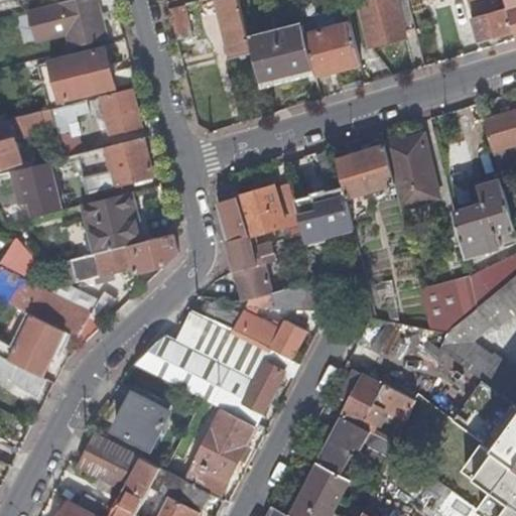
[(99,13),(117,8),(115,0),(70,0),(35,9),(43,41),(68,35),(71,46),(106,38),(99,13)]
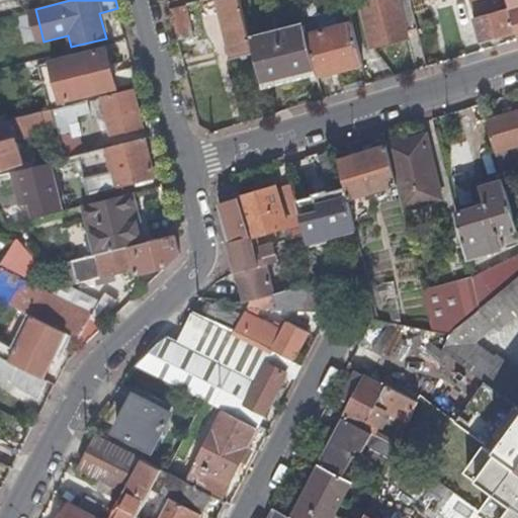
[(217,0),(231,57),(253,52),(250,38),(240,0),(217,0)]
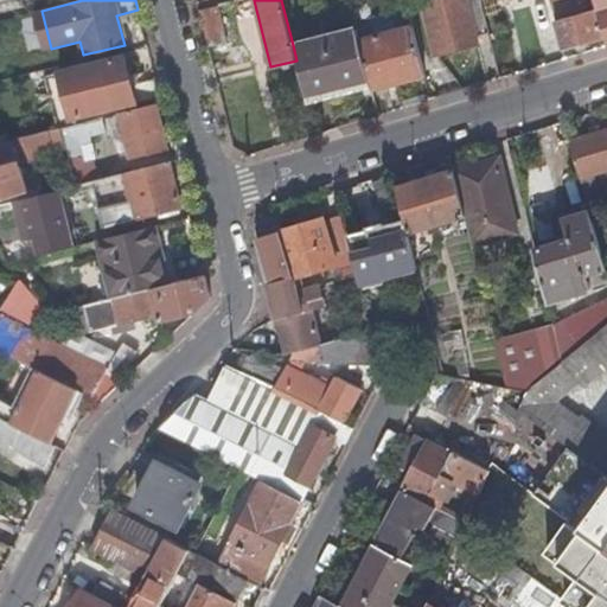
[(489,36),(479,0),(443,0),(423,5),(435,55),(478,44),(477,38),(489,36)]
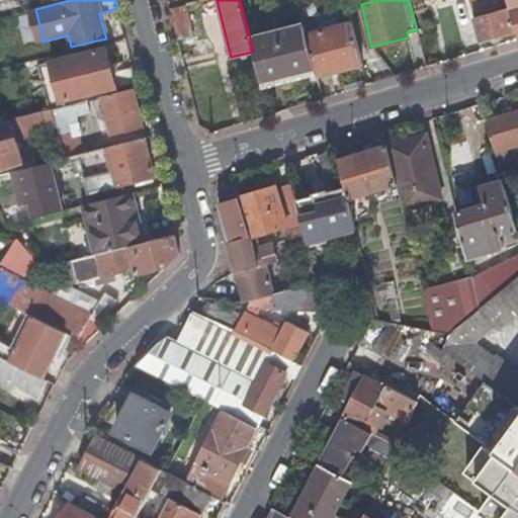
[(498,0),(468,0),(480,40),(515,30),(517,38),(517,0),(507,0),(510,9),(502,11),(498,0)]
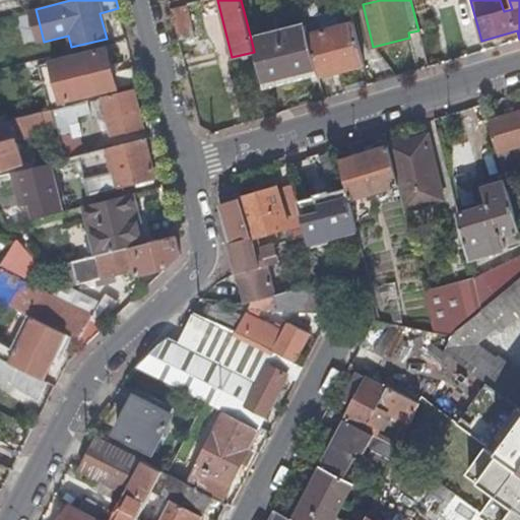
[(170,8),(178,38),(191,35),(183,5),(170,8)]
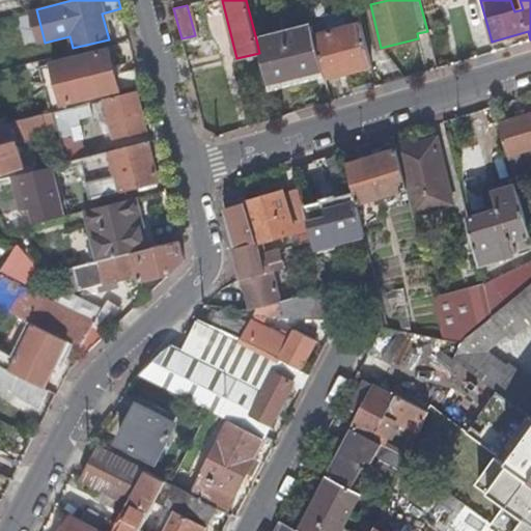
[(324,78),(371,66),(360,24),(313,34),(323,72),(324,78)]
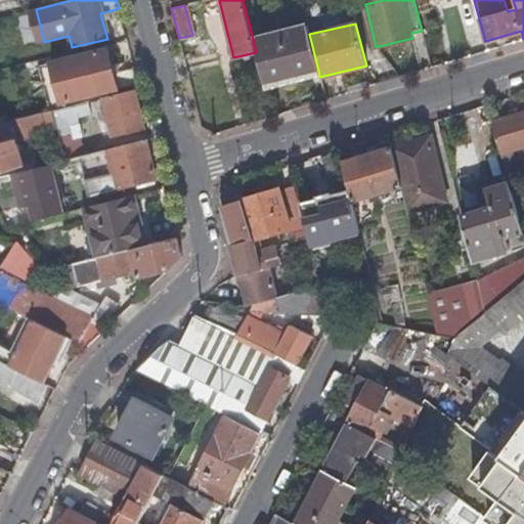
[(318,71),(309,34),(307,25),(253,39),(256,52),(264,84),(318,71)]
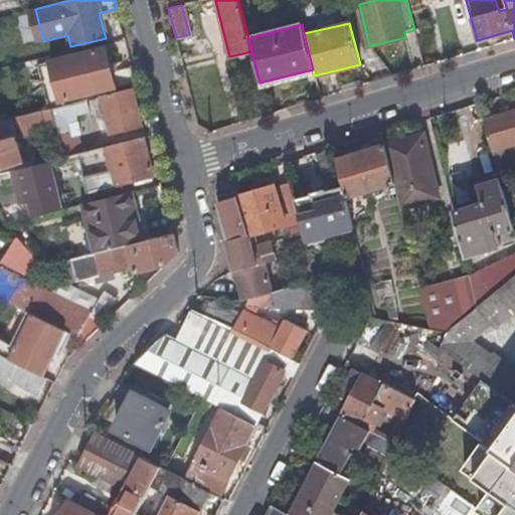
[(57,101),(136,82),(132,67),(112,72),(106,48),(48,61),(57,101)]
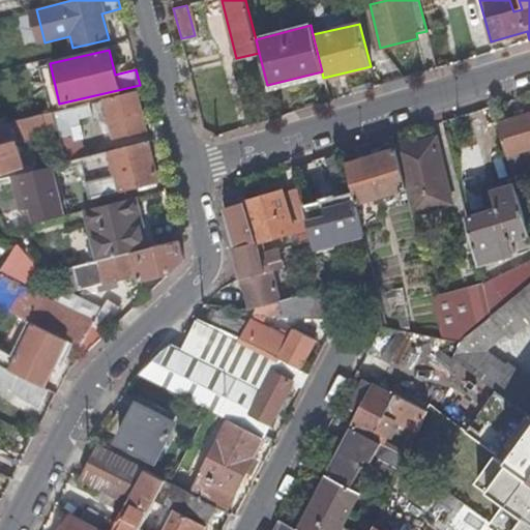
[(144,131),(135,91),(105,98),(106,107),(114,139),(144,131)]
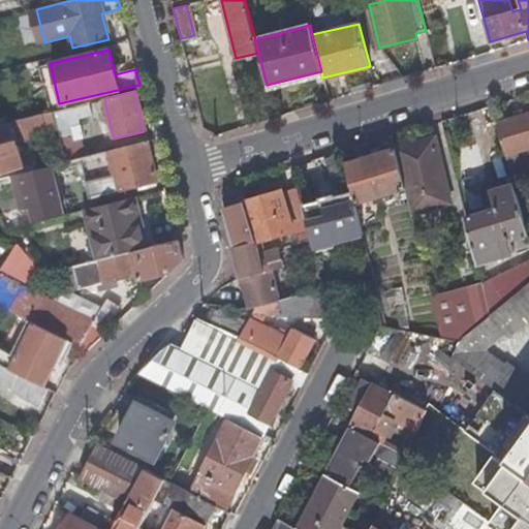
[(105,106),(104,98),(74,105),(76,114),(105,106)]
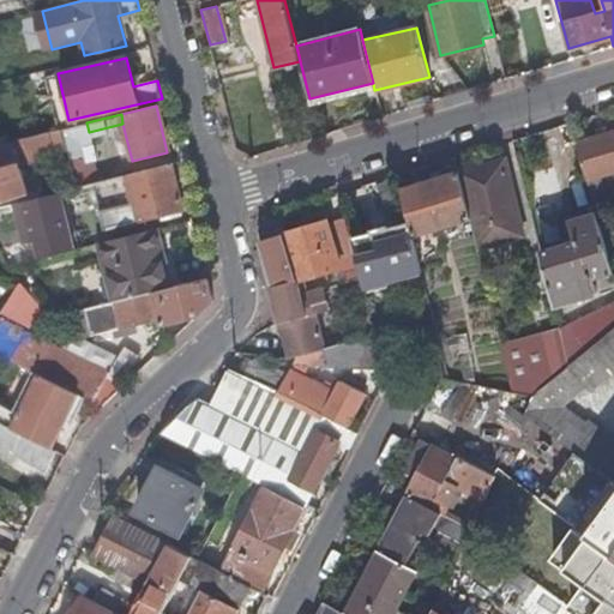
[(53,154),(65,151),(60,130),(0,144),(0,167),(7,166),(54,155),(53,154)]
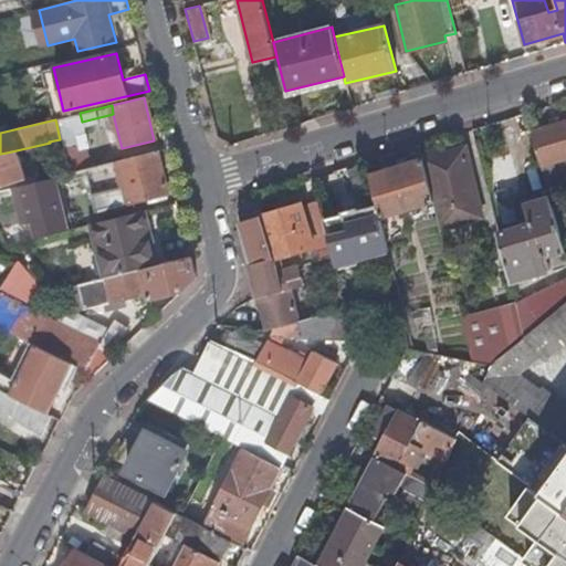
[(565,122),(532,133),(542,166),(565,159),(565,122)]
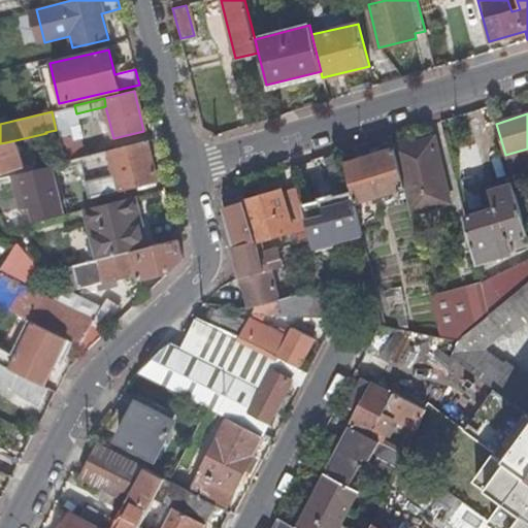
[(405,189),(410,213),(452,203),(443,168),(433,136),(395,149),(397,158),(405,189)]
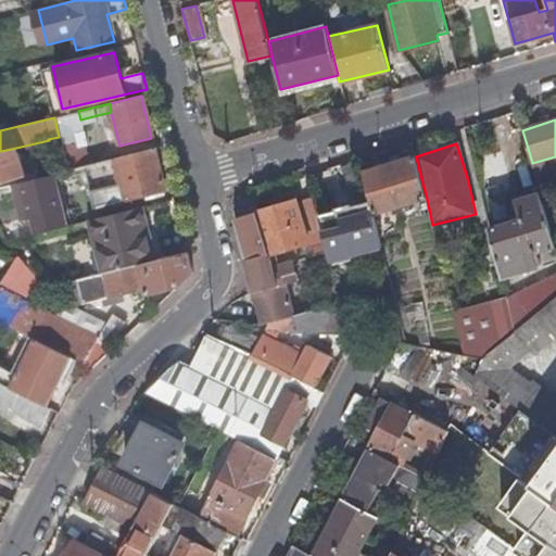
[(164,191),(154,149),(114,159),(118,179),(124,201),(164,191)]
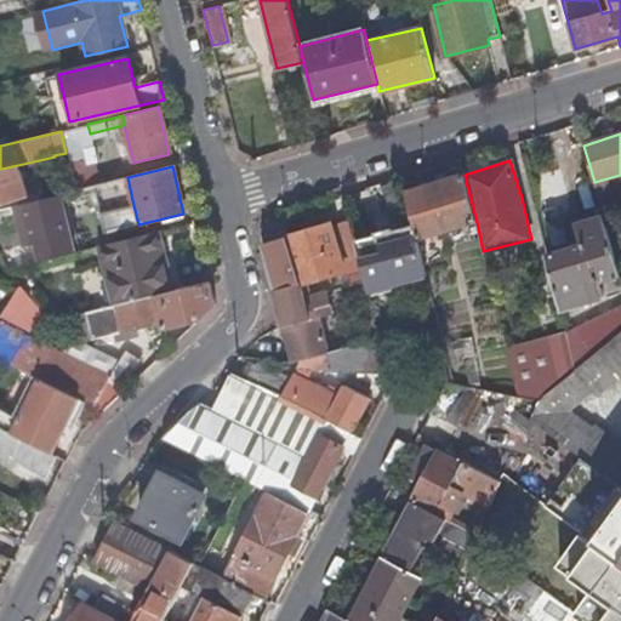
[(11,177),(7,167),(0,169),(0,205),(20,198),(16,188),(23,184),(18,174),(11,177)]
